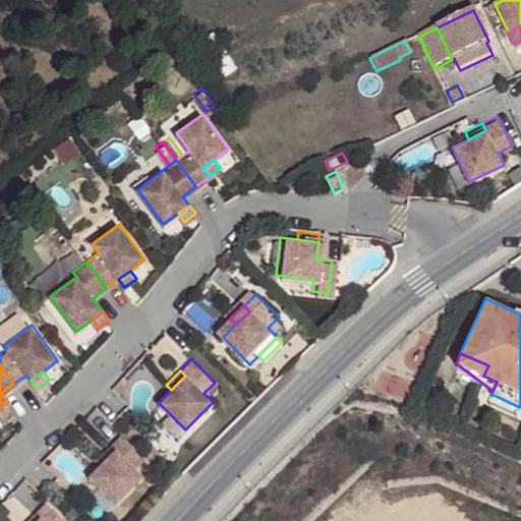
[(127,384),(120,378),(116,382),(113,385),(120,392),(127,384)]
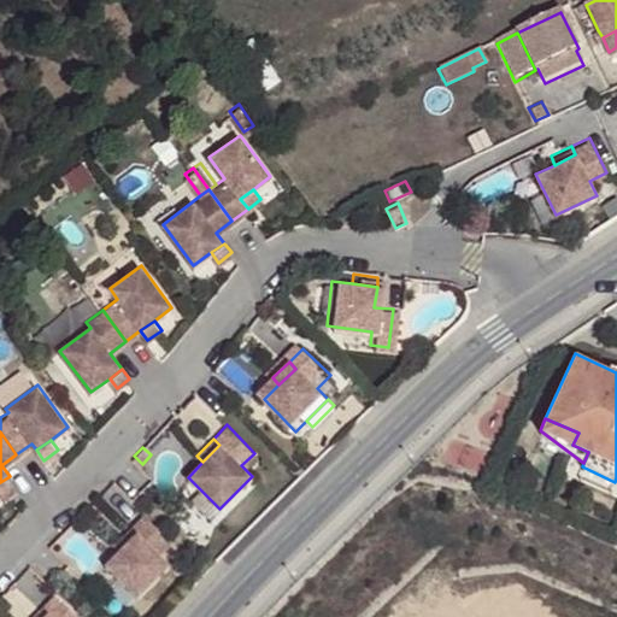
[(582,466),(579,475),(611,489),(615,482),(582,466)]
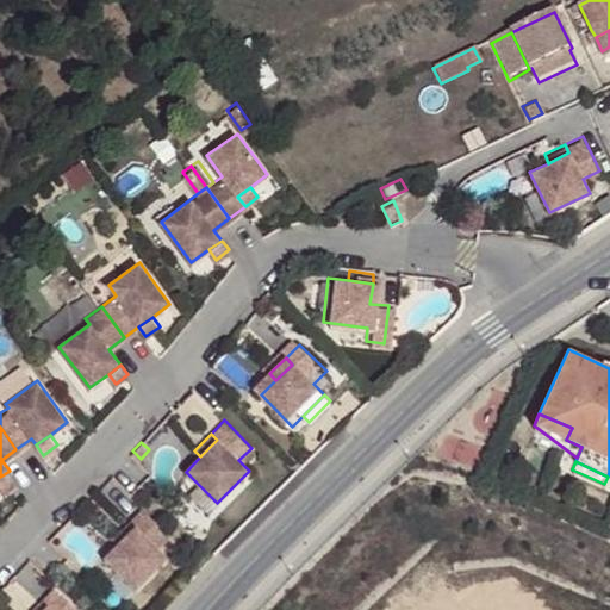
[(16,480),(10,471),(0,477),(0,486),(2,491),(16,480)]
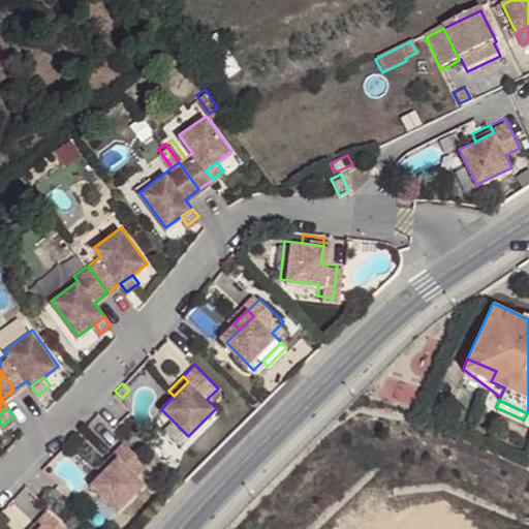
[(135,473),(147,462),(123,439),(112,450),(117,456),(102,470),(90,483),(117,510),(145,483),(135,473)]
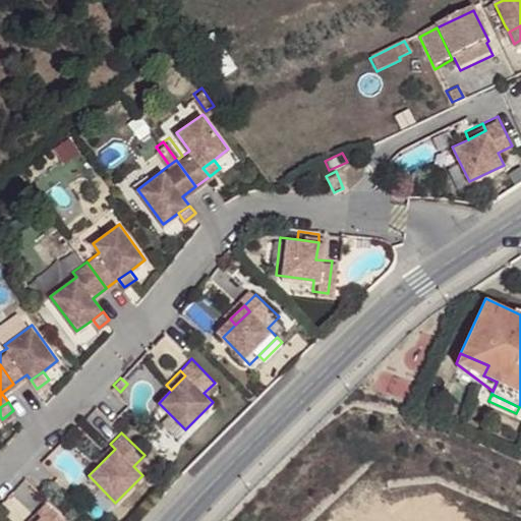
[(96,458),(101,463),(115,449),(110,444),(96,458)]
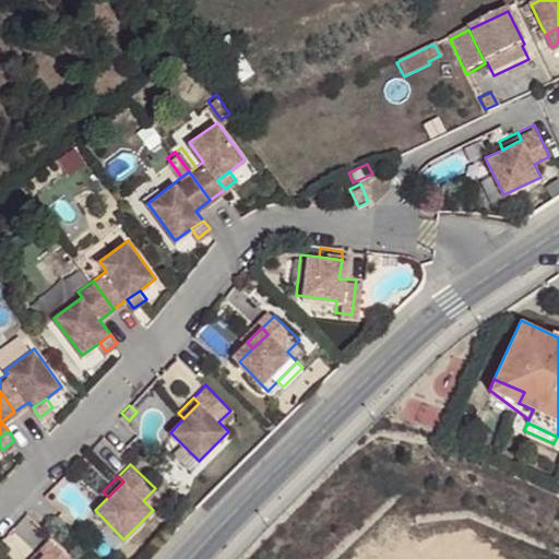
[(71,558),(49,535),(36,548),(42,555),(36,558),(71,558)]
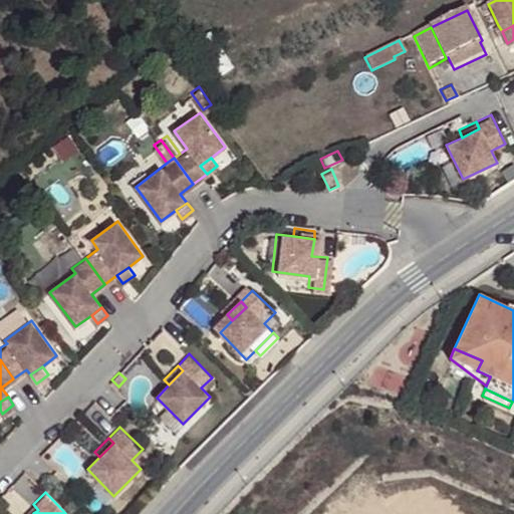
[(23,513),(33,513),(38,510),(33,504),(23,513)]
